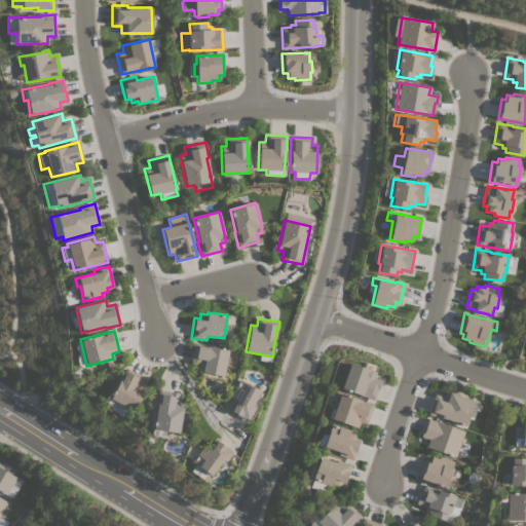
[(194,342),(228,349),(223,376),(196,371),(197,365),(190,363),(194,342)]
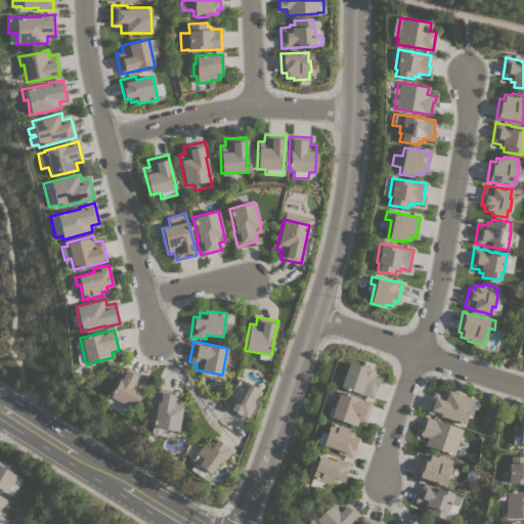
[(348,361),(374,370),(372,377),(377,378),(380,379),(377,388),(376,388),(372,399),(361,395),(362,394),(360,393),(360,394),(339,387),(348,361)]
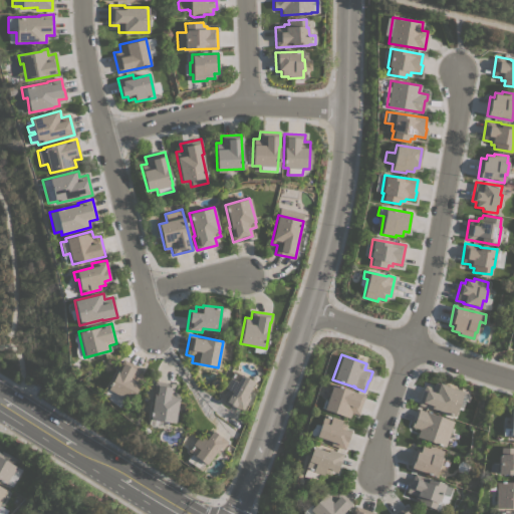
[(141,368),(138,375),(143,377),(131,402),(106,390),(122,359),(141,368)]
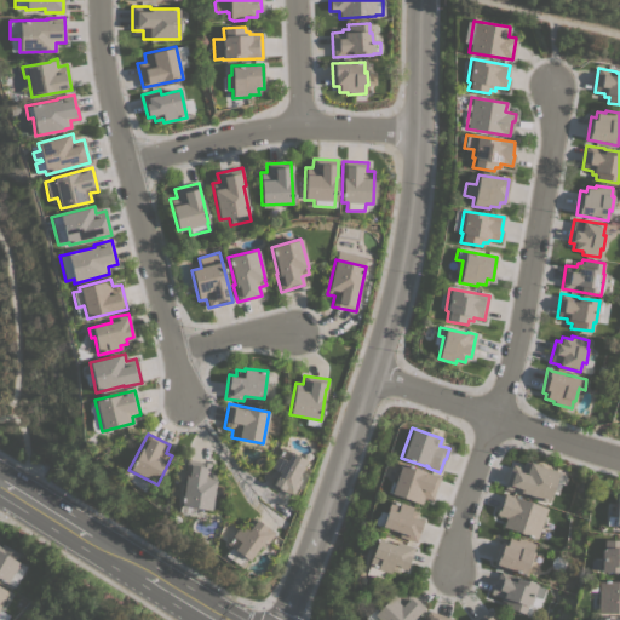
[(270,484),(274,478),(269,476),(271,470),(273,471),(274,470),(270,468),(281,447),(305,459),(297,478),(299,480),(292,495),(270,484)]
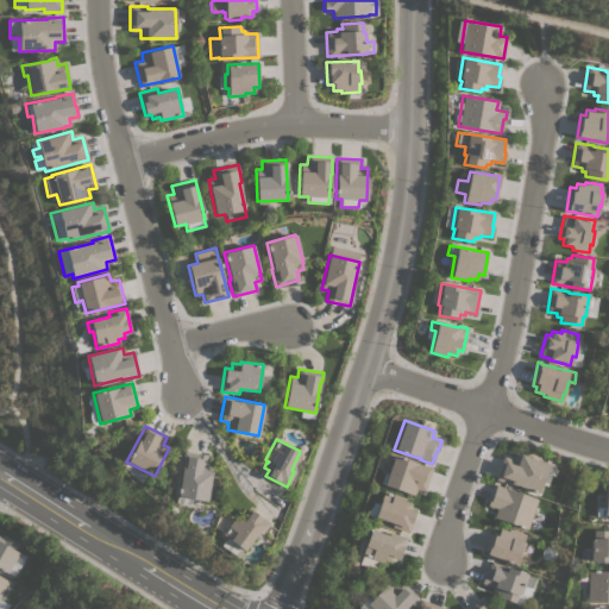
[(181,468),(180,468),(182,451),(207,454),(205,465),(212,466),(207,501),(195,500),(195,506),(193,507),(192,507),(190,507),(188,506),(187,507),(184,506),(183,506),(182,504),(180,506),(177,504),(176,503),(175,502),(175,501),(176,498),(177,496),(181,468)]
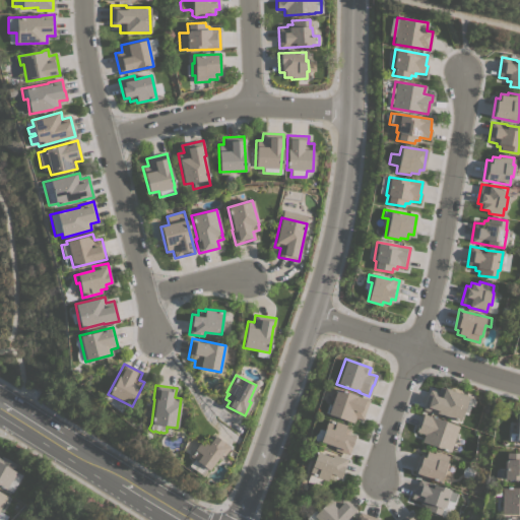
[(460,420),(441,414),(437,413),(437,414),(423,409),(430,389),(438,392),(440,386),(468,396),(460,420)]
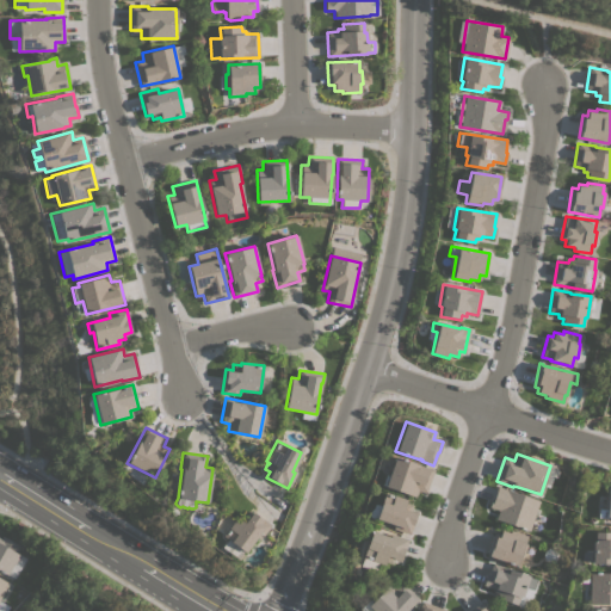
[(433,469),(425,493),(417,491),(414,497),(384,487),(384,486),(382,485),(384,475),(388,475),(394,456),(433,469)]
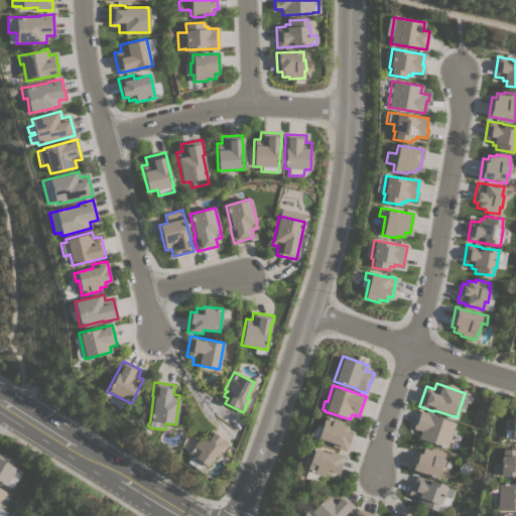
[(456,423),(446,448),(418,438),(420,431),(412,428),(415,420),(416,420),(420,410),(456,423)]
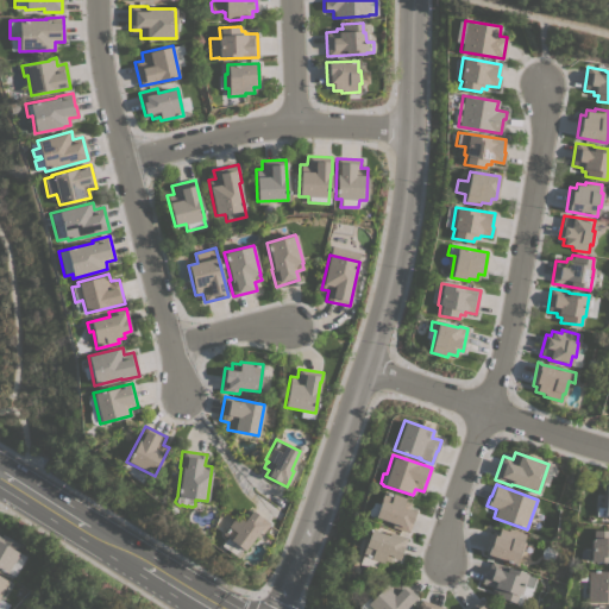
[(608,518),(603,518),(603,516),(596,515),(594,513),(594,508),(596,507),(604,507),(606,485),(608,485),(608,518)]
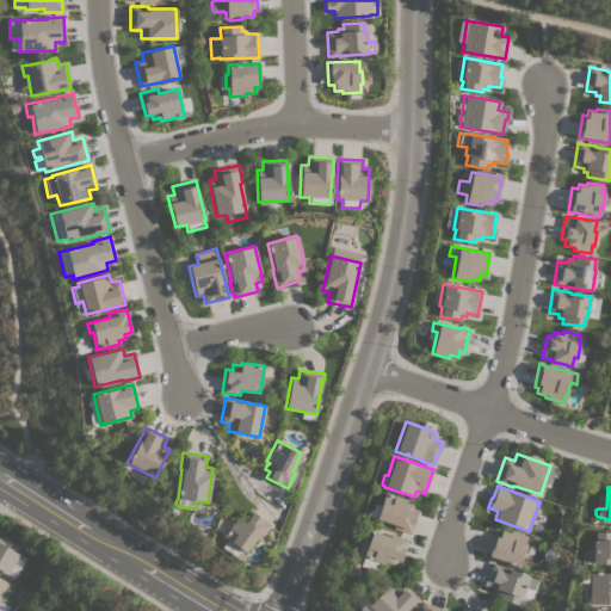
[(384,492),(406,500),(405,503),(412,505),(411,510),(417,512),(409,535),(392,529),(393,525),(375,518),(384,492)]
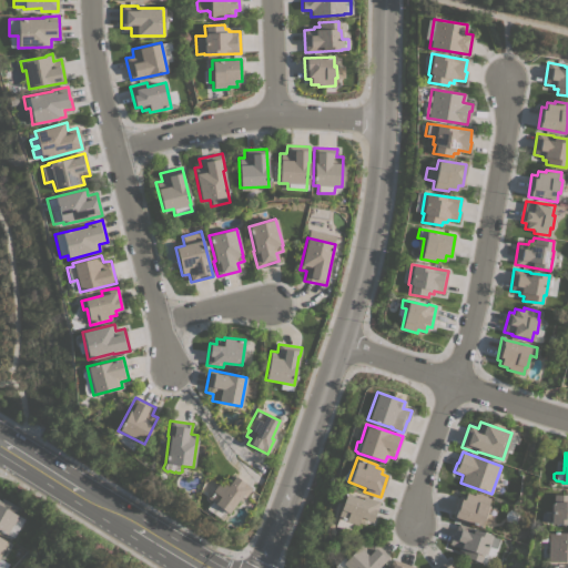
[(220,480),(226,486),(235,475),(252,488),(241,501),(237,499),(226,514),(225,513),(220,519),(205,508),(210,501),(206,498),(220,480)]
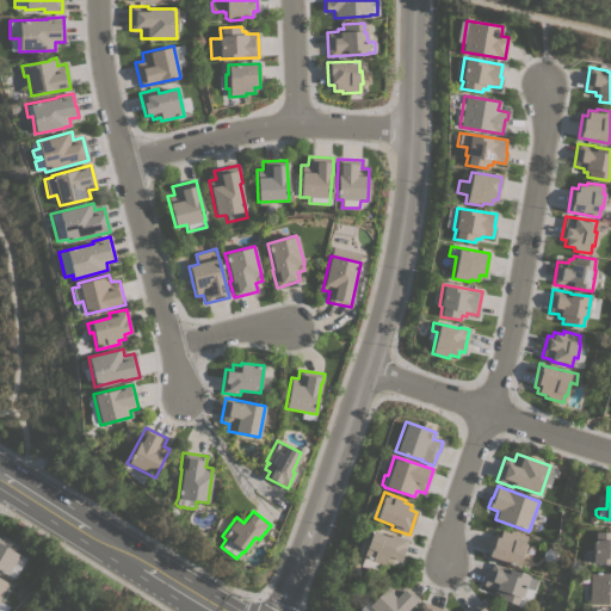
[(487,555),(494,532),(500,535),(501,530),(510,532),(511,530),(528,536),(524,543),(526,544),(522,557),(520,557),(517,566),(487,555)]
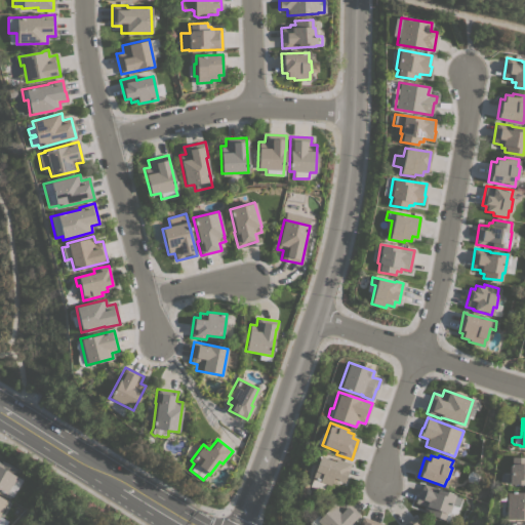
[(319,456),(334,461),(335,458),(350,463),(344,483),(337,481),(336,485),(330,483),(329,485),(325,484),(323,491),(309,486),(319,456)]
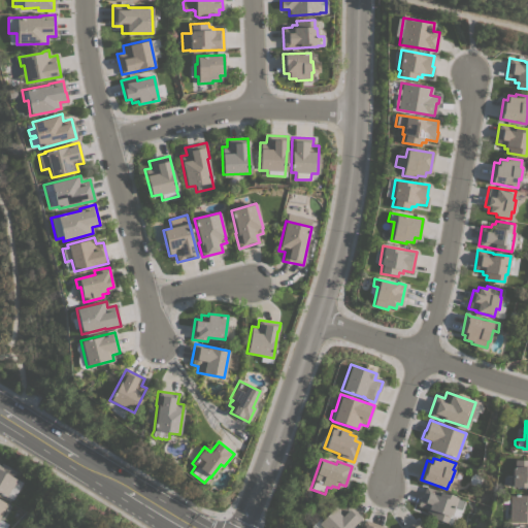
[(527,487),(512,487),(512,468),(514,468),(514,460),(527,460),(527,487)]
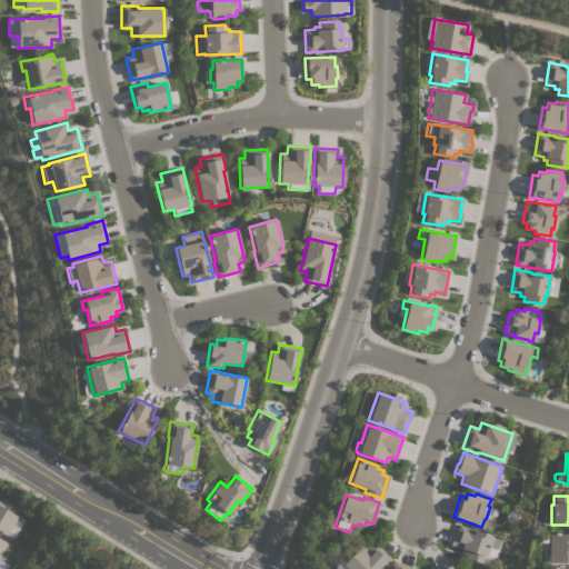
[(0,501),(1,499),(18,508),(13,515),(18,517),(12,526),(11,525),(6,535),(0,531),(0,501)]
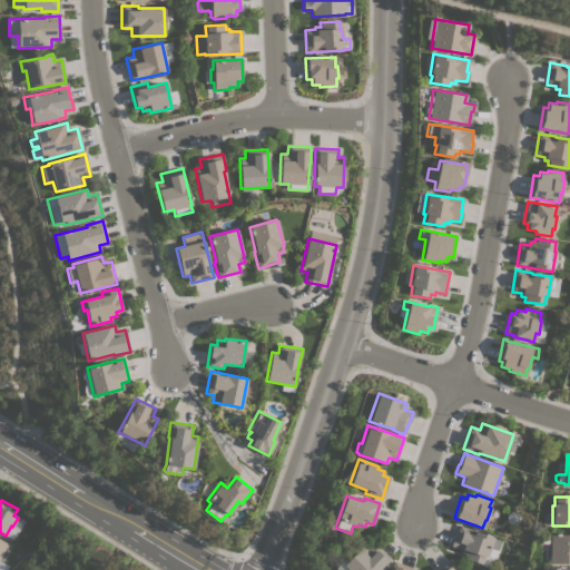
[(487,557),(485,557),(482,564),(463,558),(464,553),(460,552),(461,549),(451,546),(454,536),(455,537),(459,526),(493,538),(493,539),(500,541),(498,550),(490,548),(487,557)]
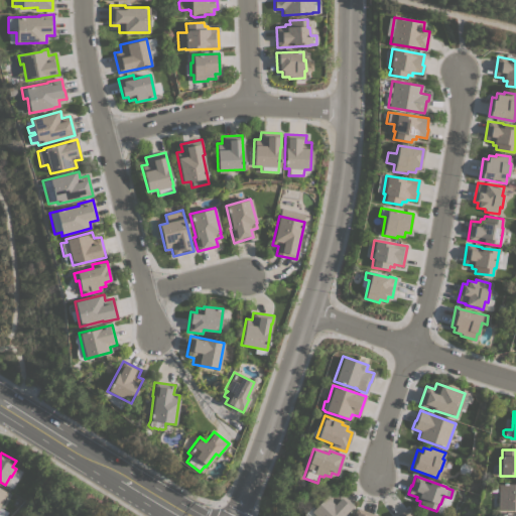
[(515,510),(497,510),(497,484),(515,484),(515,510)]
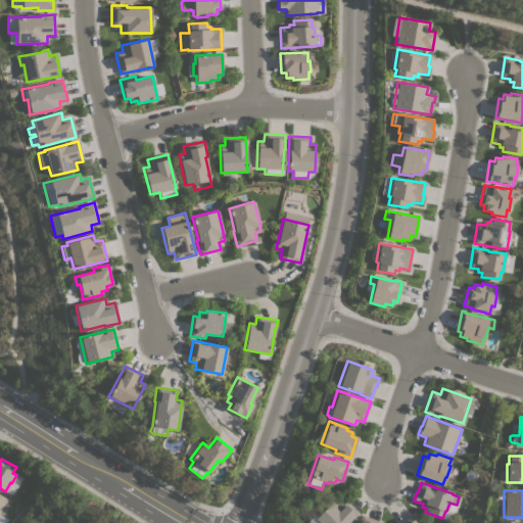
[(358,513),(347,522),(314,522),(310,519),(315,513),(317,515),(333,498),(337,503),(343,497),(358,513)]
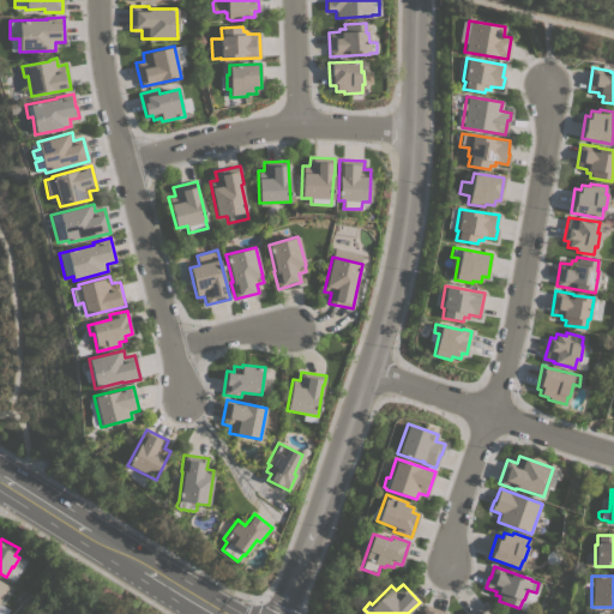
[(469,613),(486,603),(493,613),(469,613)]
